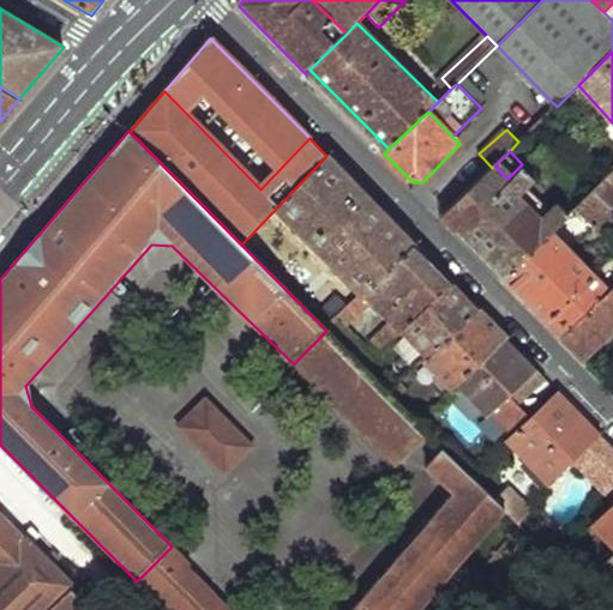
[(326,156),(277,207),(362,295),(414,243),(326,156)]
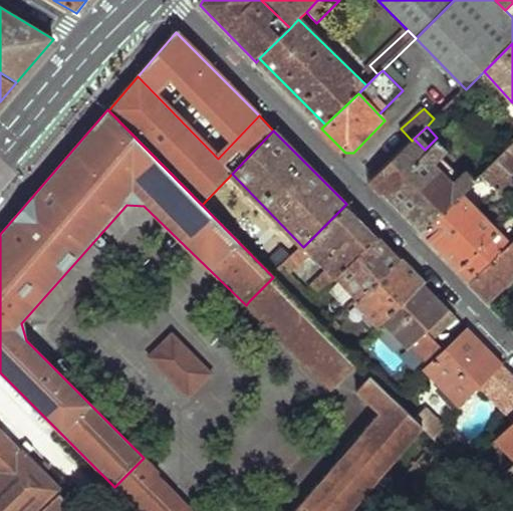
[(412,141),(370,180),(423,232),(462,194),(477,179),(466,167),(454,180),(435,161),(447,149),(437,138),(425,150),(414,139),(412,141)]
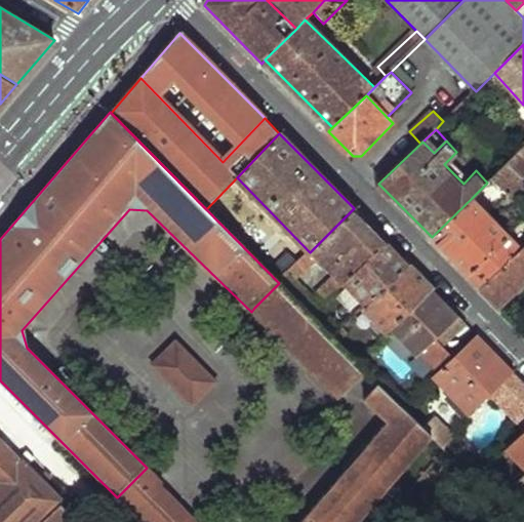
[(523,146),(492,177),(514,199),(523,188),(523,146)]
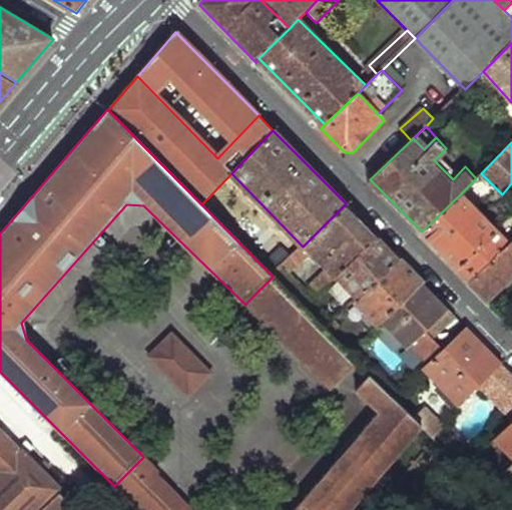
[(461,193),(422,231),(471,283),(510,243),(461,193)]
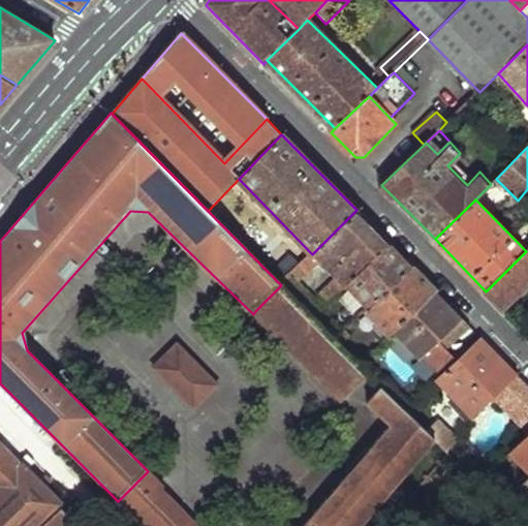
[(345,288),(348,285),(390,244),(356,210),(312,254),(281,285),(315,319),(345,288)]
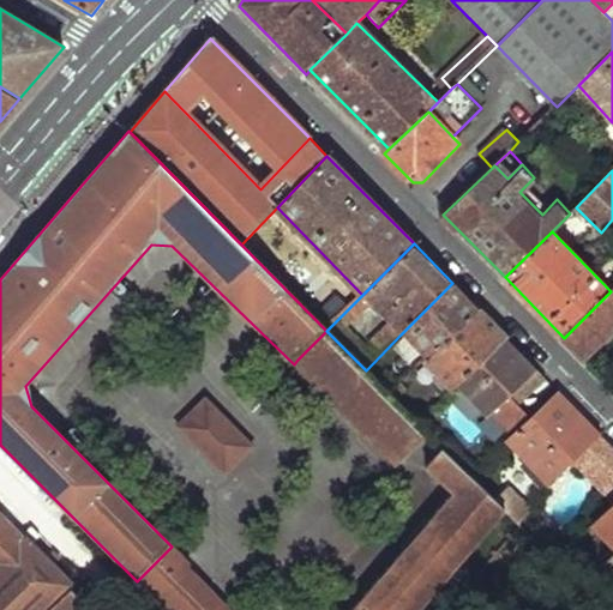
[(452,283),(404,331),(430,355),(478,308),(452,283)]
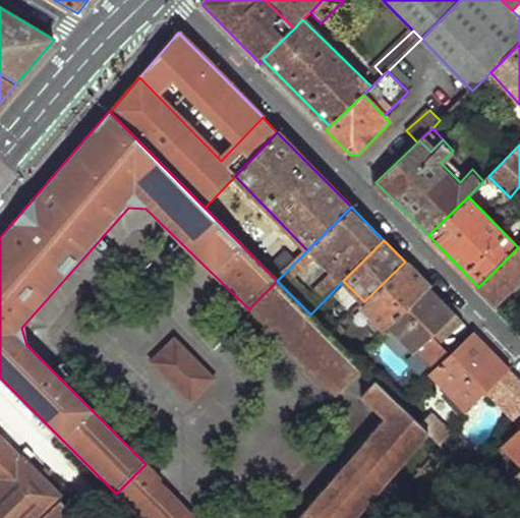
[(519,245),(518,247),(478,287),(497,305),(519,282),(519,245)]
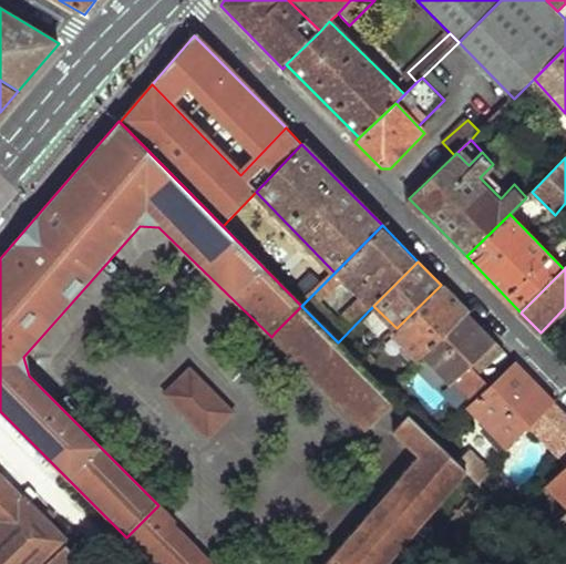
[(397,328),(393,332),(419,359),(423,356),(466,311),(441,285),(397,328)]
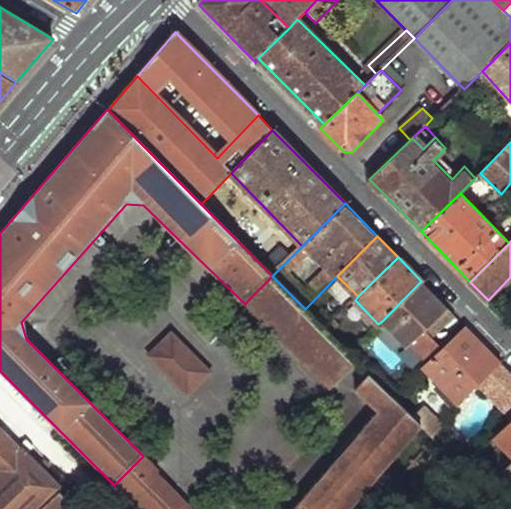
[(272,276),(248,300),(336,388),(359,364),(349,353),(305,309),(272,276)]
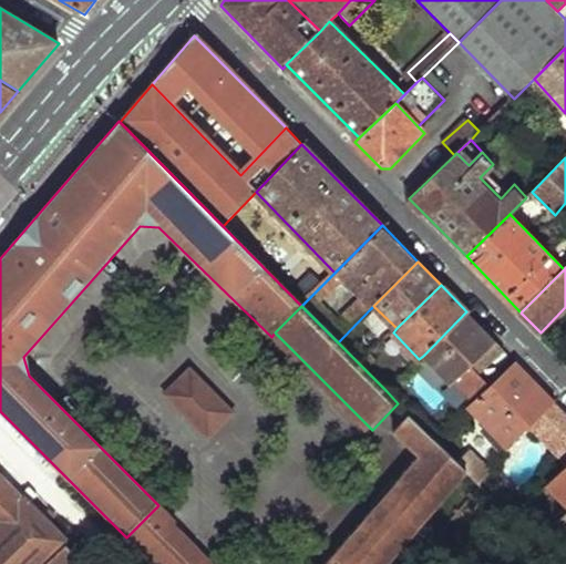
[(466,311),(423,356),(452,387),(454,383),(495,341),(466,311)]
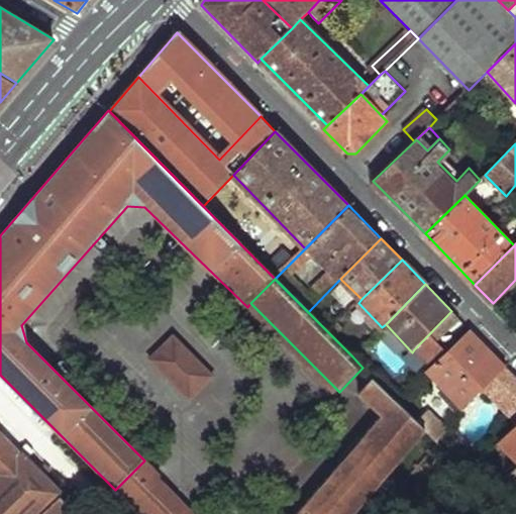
[(451,311),(414,349),(423,358),(462,321),(451,311)]
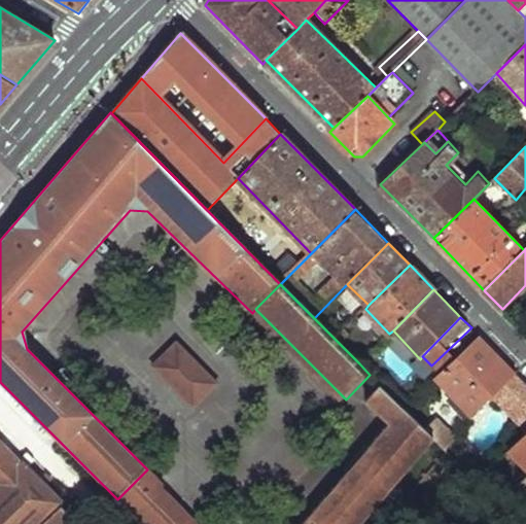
[(525,383),(480,336),(436,380),(472,417),(495,394),(525,425),(525,383)]
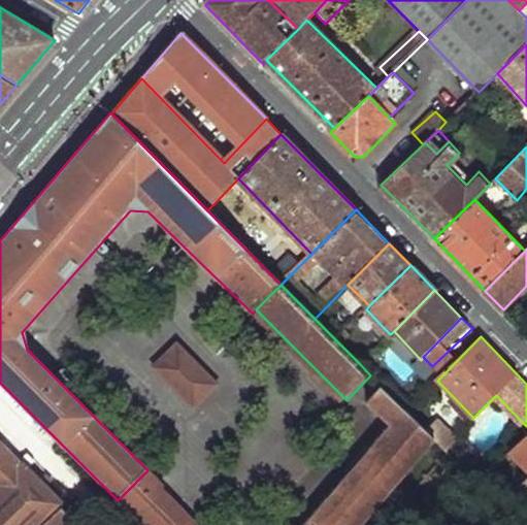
[(191,411),(220,384),(177,340),(149,367),(191,411)]
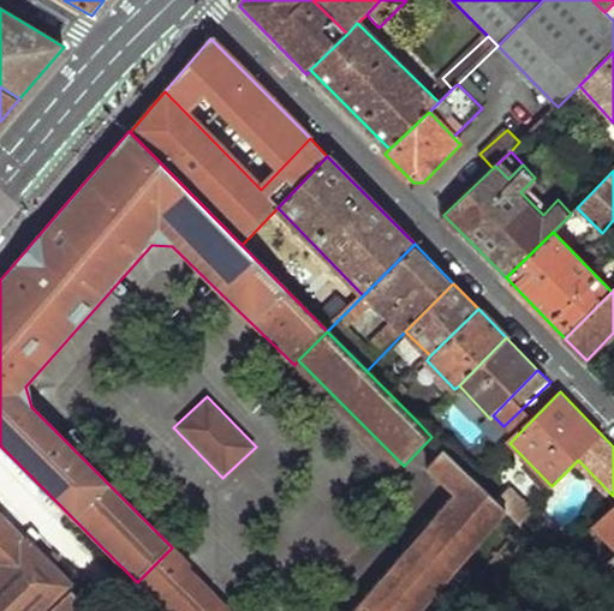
[(418,610),(505,510),(498,503),(481,486),(474,478),(469,474),(452,456),(447,451),(429,471),(454,496),(430,525),(428,521),(406,546),(410,549),(356,610),(418,610)]
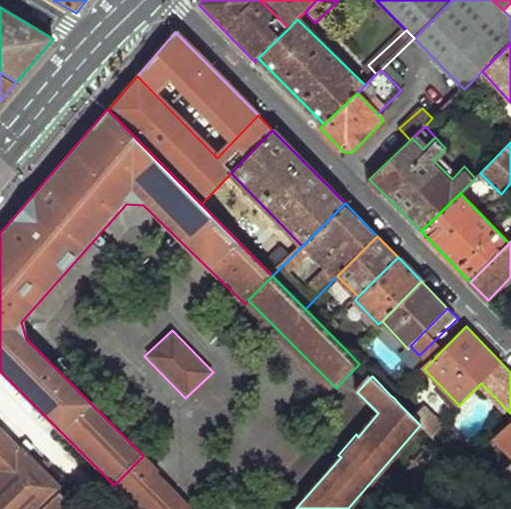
[(426,407),(414,419),(420,425),(434,439),(446,427),(426,407)]
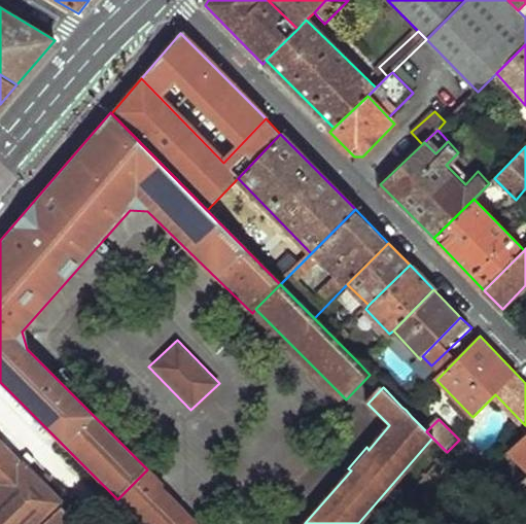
[(525,432),(510,450),(525,466),(525,432)]
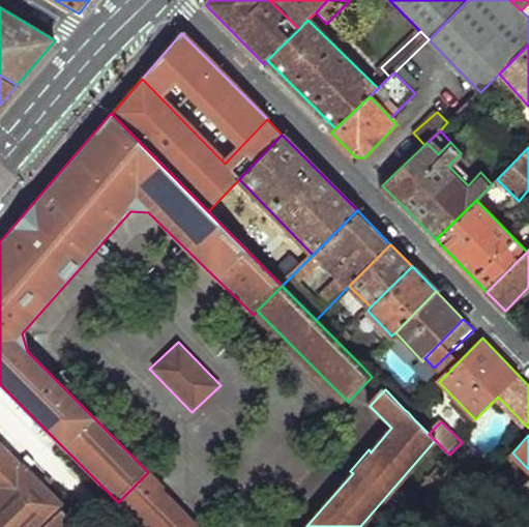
[(0,442),(0,526),(78,526),(63,510),(61,504),(0,442)]
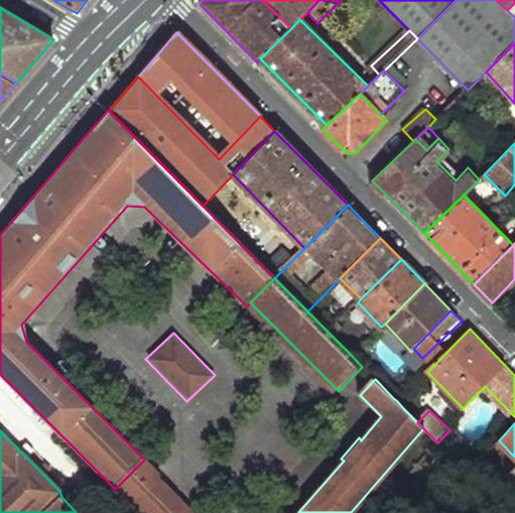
[(190,512),(140,464),(115,489),(138,512),(190,512)]
